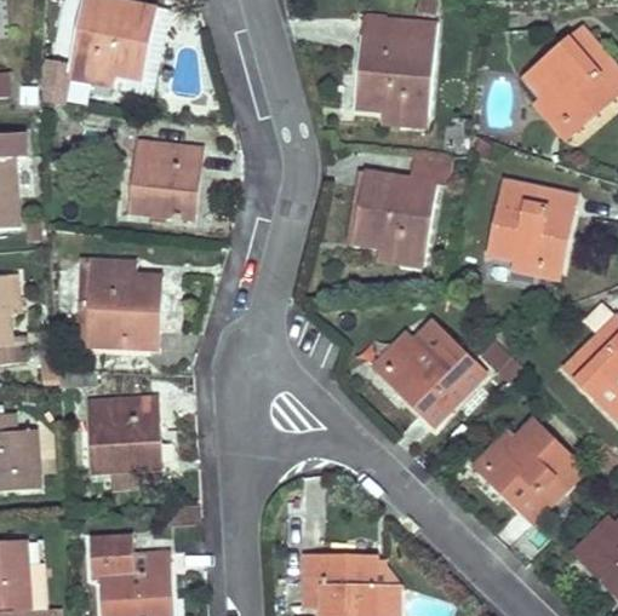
[(130,76),(141,79),(155,6),(121,0),(80,0),(68,65),(114,74),(130,76)]
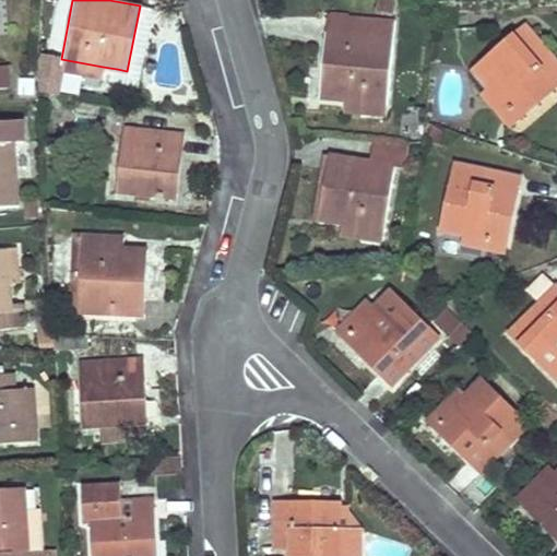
[(374,0),(372,8),(391,11),(393,0),(374,0)]
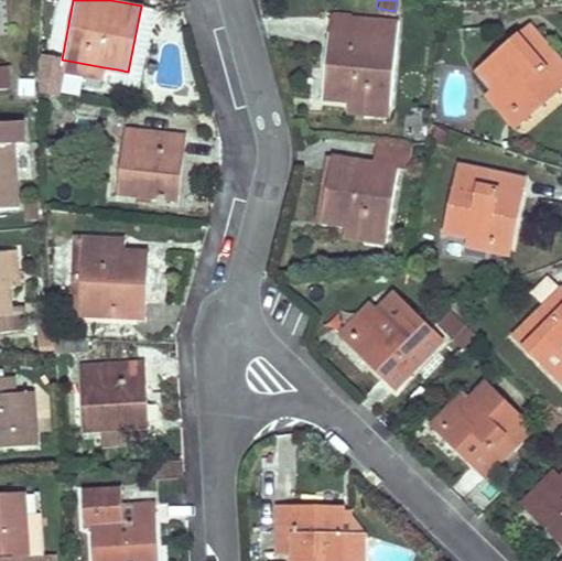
[(137,85),(152,8),(141,6),(128,72),(118,69),(116,81),(137,85)]
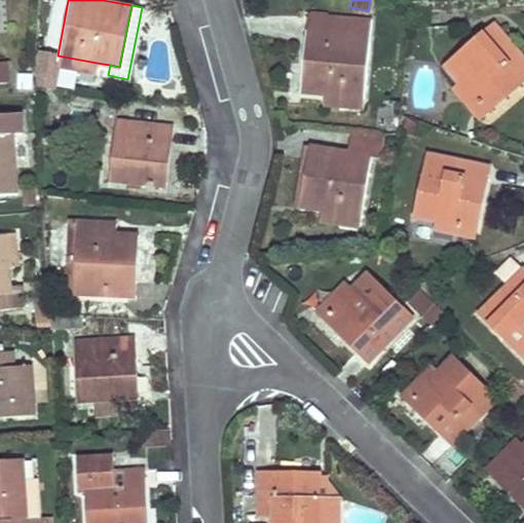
[(349,16),(306,12),(304,29),(347,32),(349,16)]
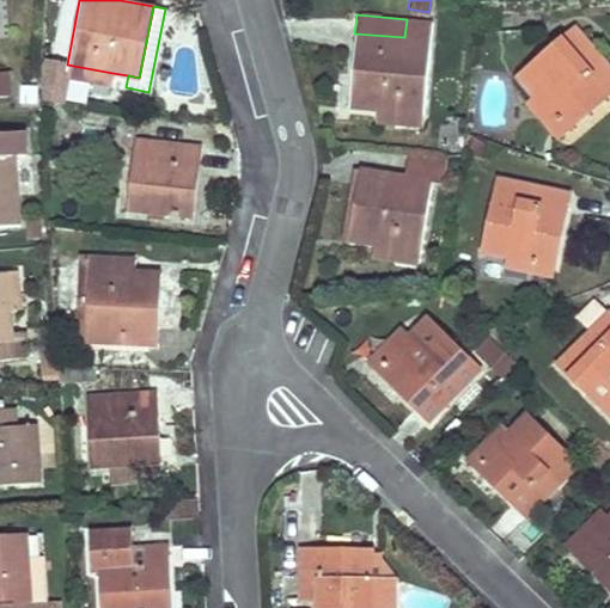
[(376,109),(421,112),(429,20),(407,19),(404,37),(354,34),(348,106),(376,109)]
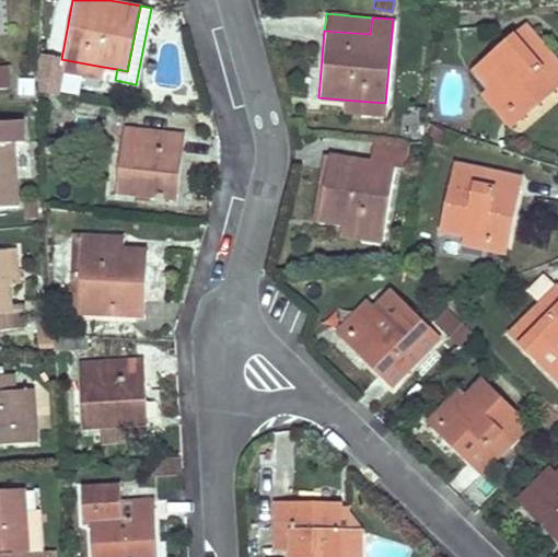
[(516,118),(555,85),(545,73),(557,62),(523,24),(473,68),(488,86),(516,118)]
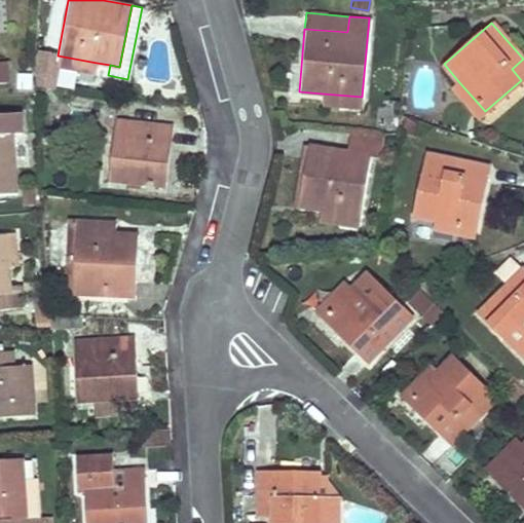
[(97,63),(58,55),(55,66),(95,72),(97,63)]
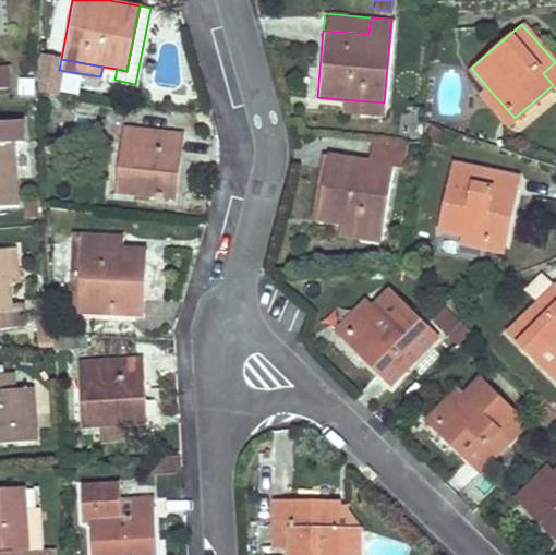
[(543,73),(553,85),(555,82),(555,63),(555,62),(543,73)]
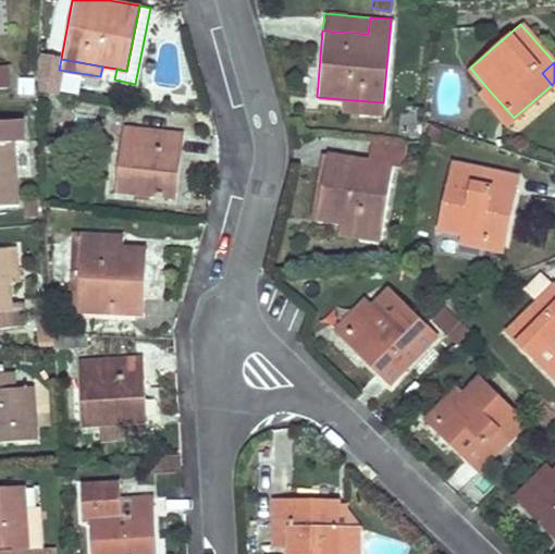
[(505,125),(514,118),(485,86),(478,93),(505,125)]
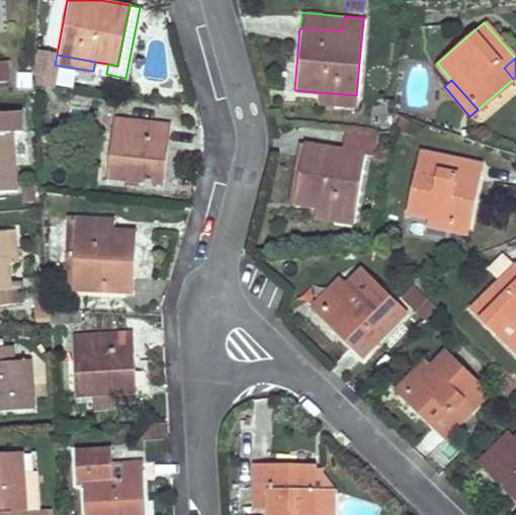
[(356,95),(318,92),(317,102),(355,105),(356,95)]
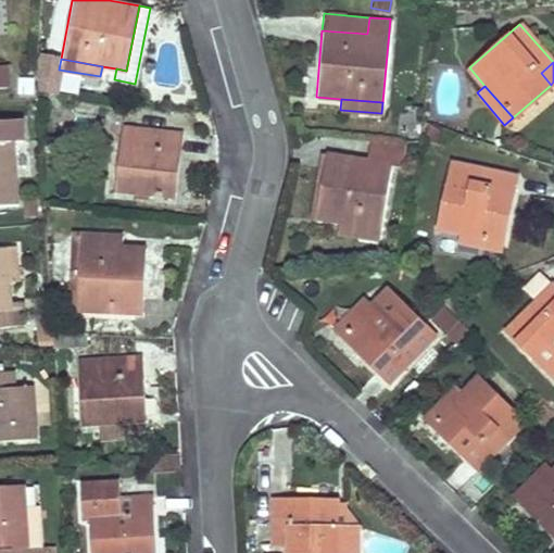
[(0,204),(14,203),(11,140),(22,139),(21,117),(0,118),(0,204)]
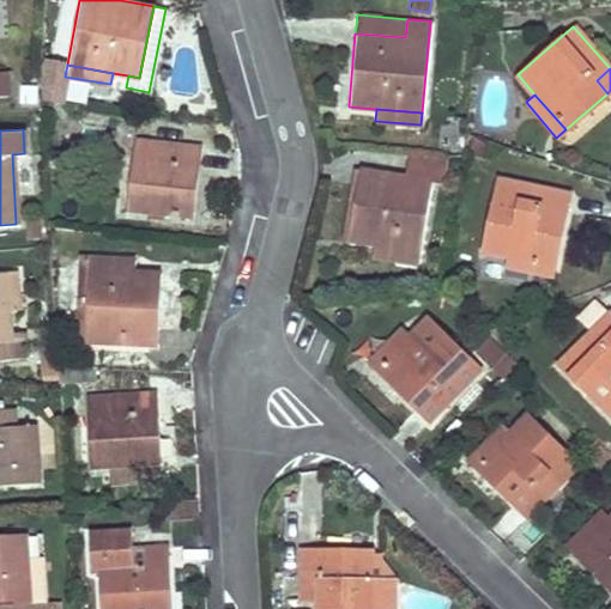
[(489,140),(471,134),(466,148),(484,156),(489,140)]
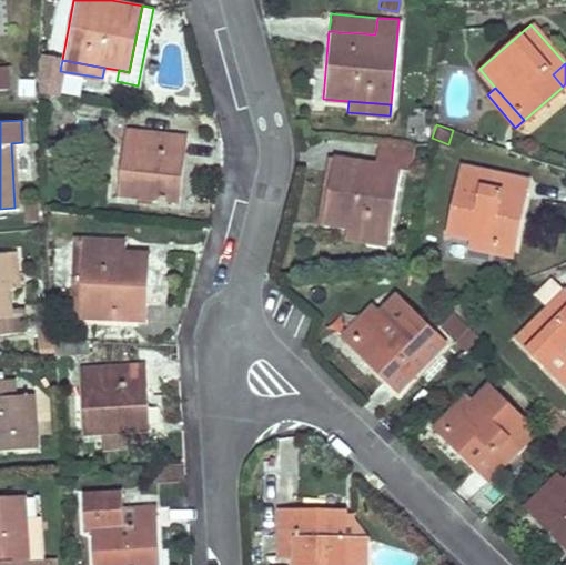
[(184,135),(122,129),(115,193),(178,200),(184,135)]
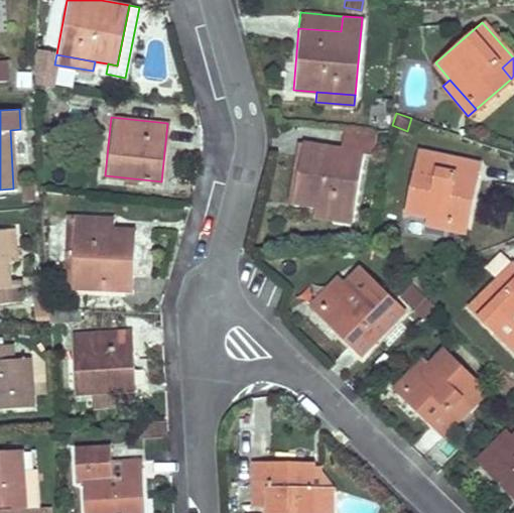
[(313,206),(353,212),(362,152),(371,153),(374,134),(343,129),(340,147),(301,141),(291,202),(313,206)]
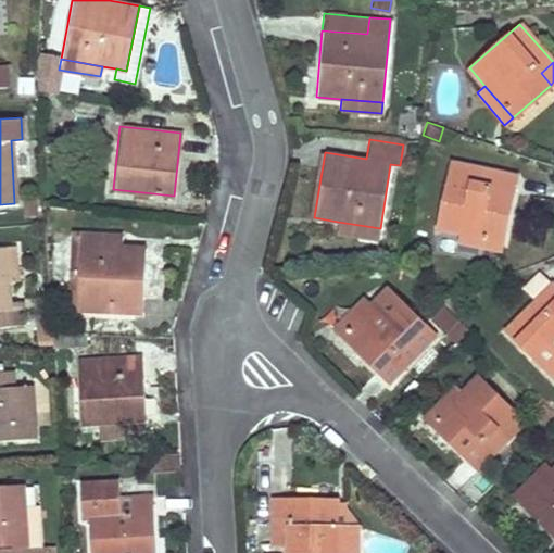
[(500,172),(450,161),(437,226),(461,230),(502,239),(512,190),(496,187),(500,172)]
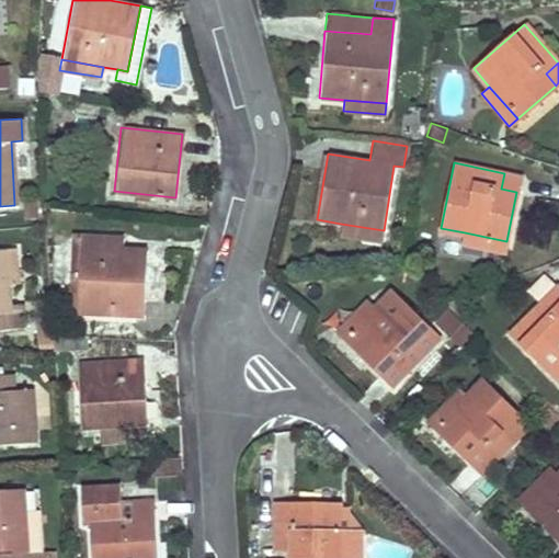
[(516,192),(520,175),(504,173),(501,189),(516,192)]
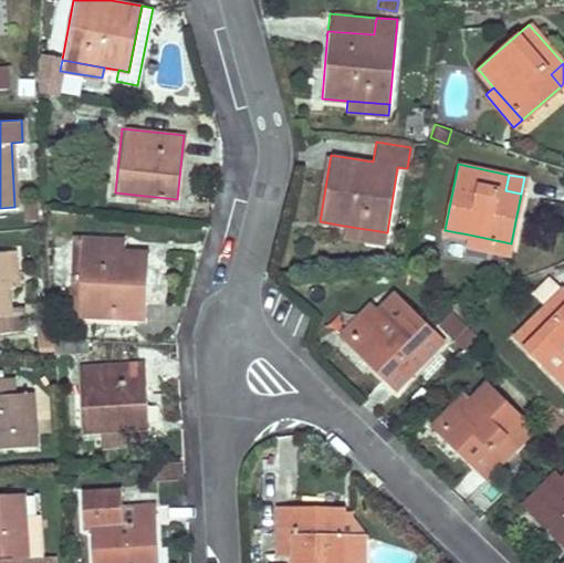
[(35,218),(34,199),(21,201),(22,219),(35,218)]
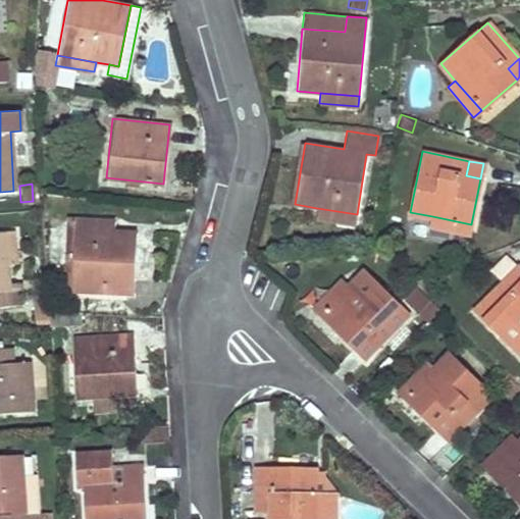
[(357,214),(317,208),(316,217),(355,224),(357,214)]
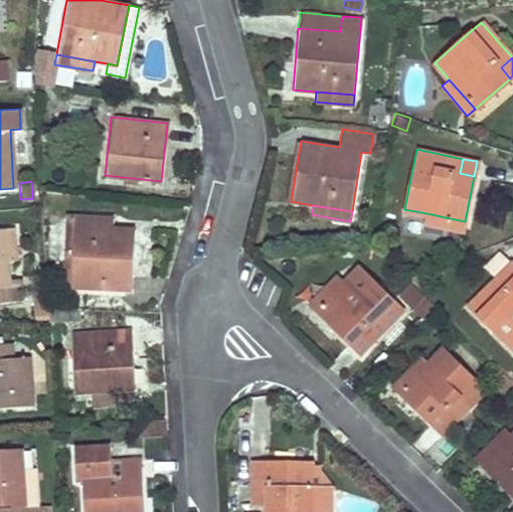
[(465,221),(426,213),(424,223),(462,231),(465,221)]
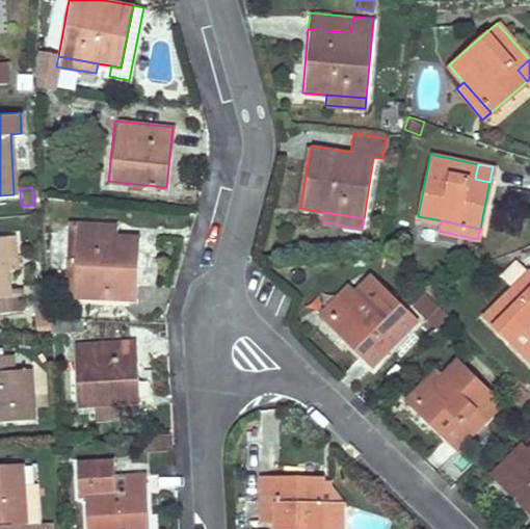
[(63,295),(74,296),(79,221),(69,221),(63,295)]
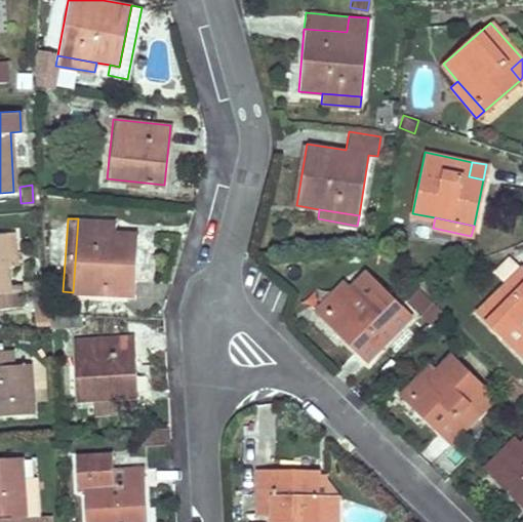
[(114,221),(78,218),(73,292),(133,295),(136,232),(114,231),(114,221)]
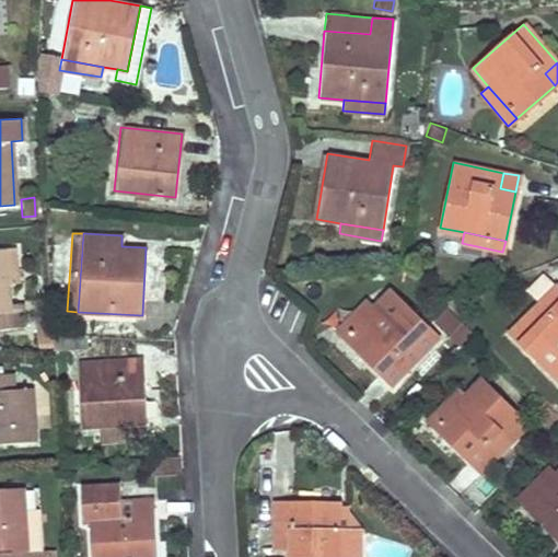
[(16,280),(13,245),(2,246),(6,281),(16,280)]
